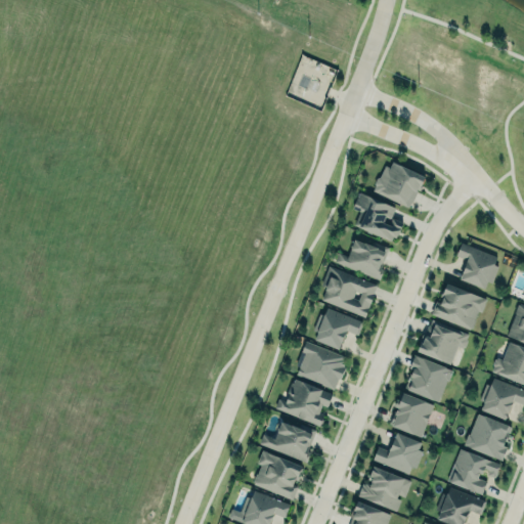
[(373,190),(409,207),(424,175),(387,159),(373,190)]
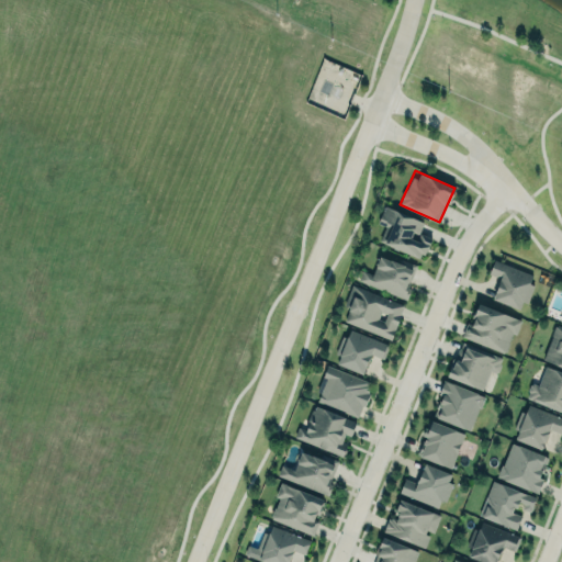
[(418,258),(378,240),(384,226),(377,223),(384,205),(423,222),(418,232),(430,237),(424,255),(420,254),(418,258)]
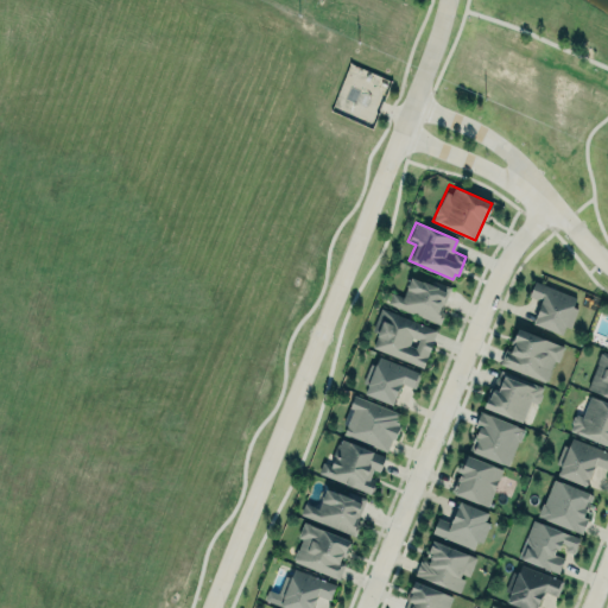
[(438,322),(451,287),(431,279),(430,284),(410,277),(403,296),(391,292),(387,304),(438,322)]
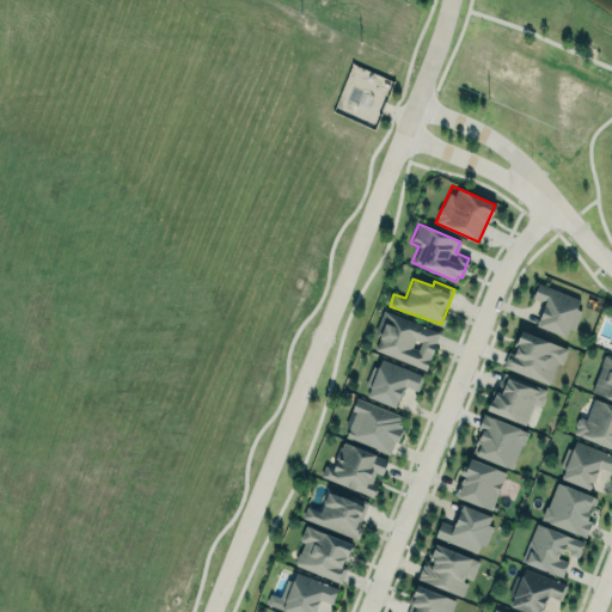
[(538,282),(579,299),(575,308),(581,311),(573,330),(568,328),(564,336),(536,325),(544,303),(532,298),(538,282)]
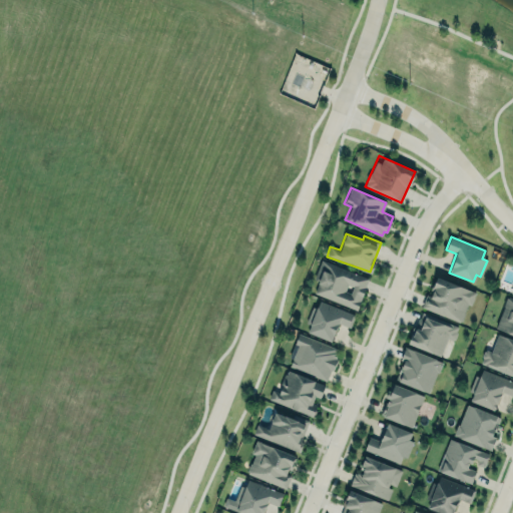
[(312,294),(357,310),(369,278),(324,262),(312,294)]
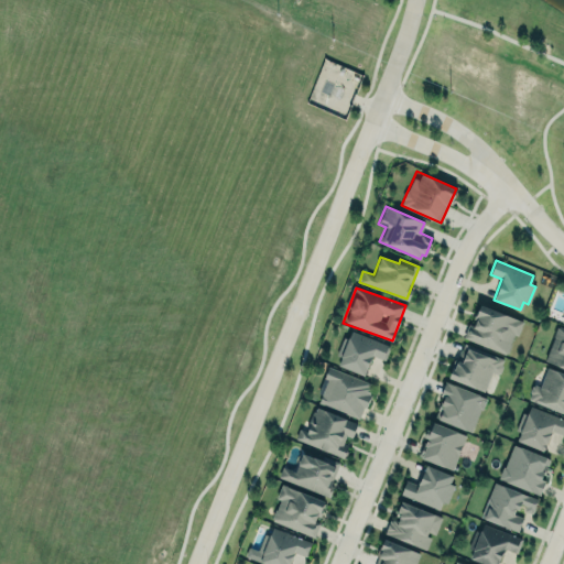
[(465,339),(508,355),(520,320),(478,304),(465,339)]
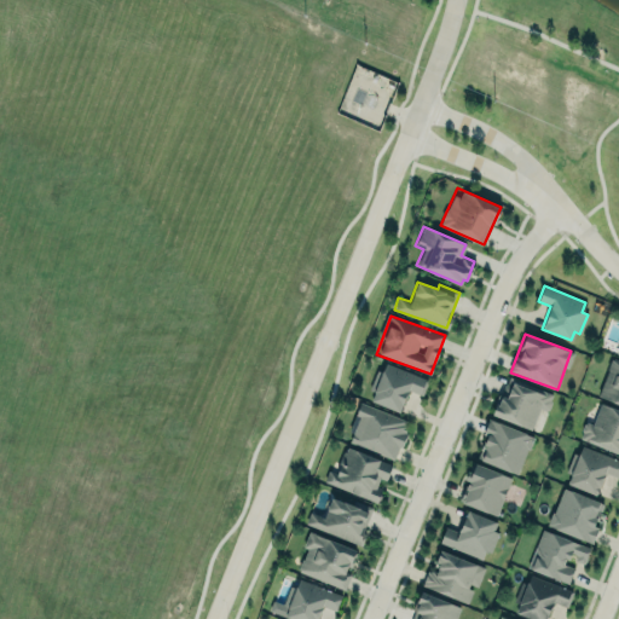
[(618,404),(597,395),(608,370),(605,369),(611,356),(618,358),(618,404)]
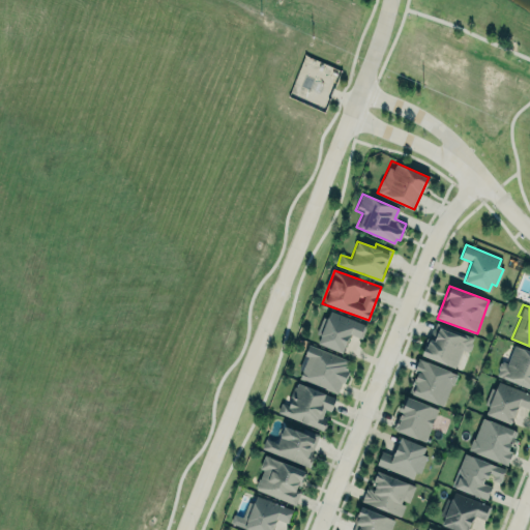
[(330,310),(326,318),(322,316),(315,332),(320,334),(317,342),(341,352),(349,332),(359,336),(364,324),(330,310)]
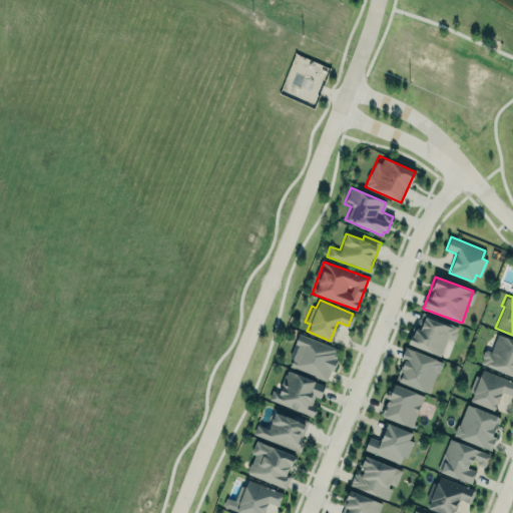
[(440,356),(447,338),(453,340),(458,327),(421,313),(409,344),(440,356)]
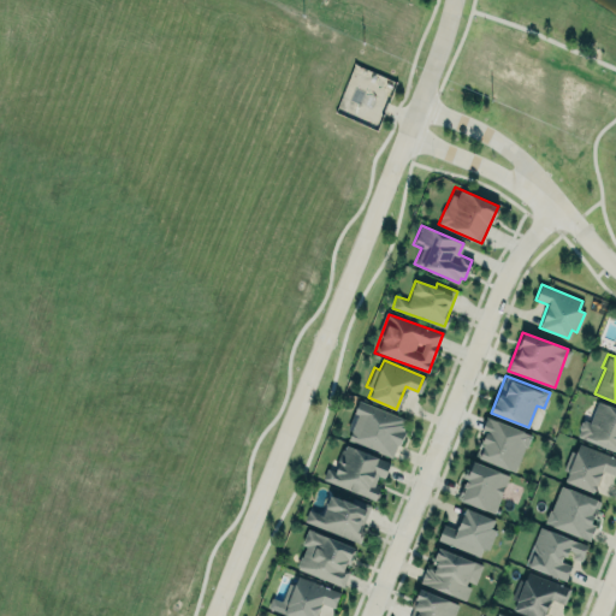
[(344,439),(394,457),(407,418),(357,401),(344,439)]
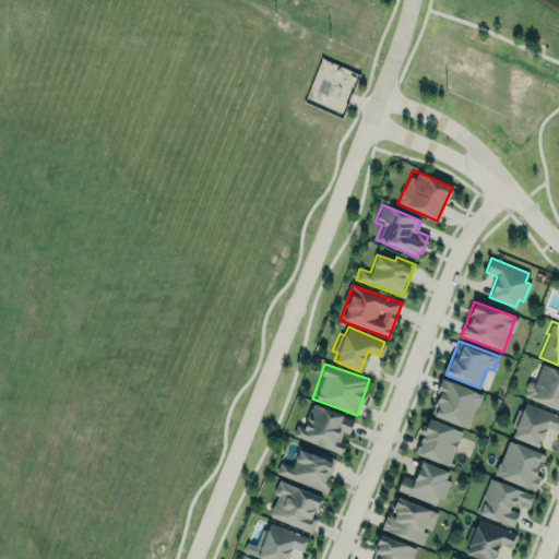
[(542,364),(558,370),(558,408),(524,395),(525,390),(524,388),(526,381),(530,381),(535,382),(542,364)]
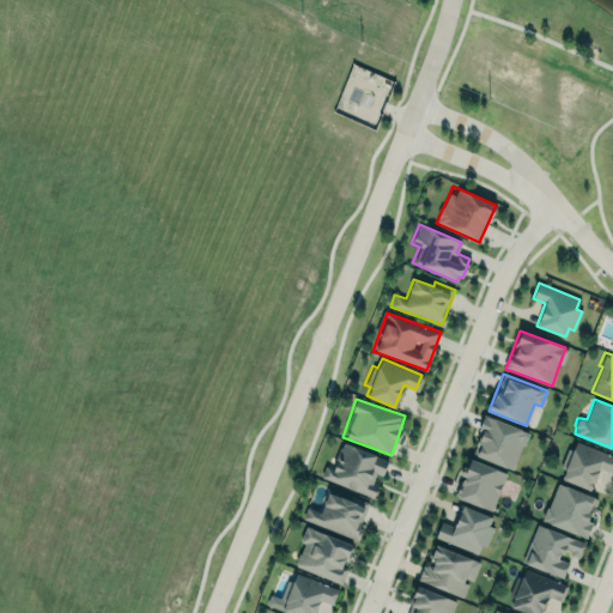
[(484,414),(529,432),(525,445),(522,444),(511,471),(475,456),(477,454),(473,450),(478,437),(481,438),(484,431),(478,429),(484,414)]
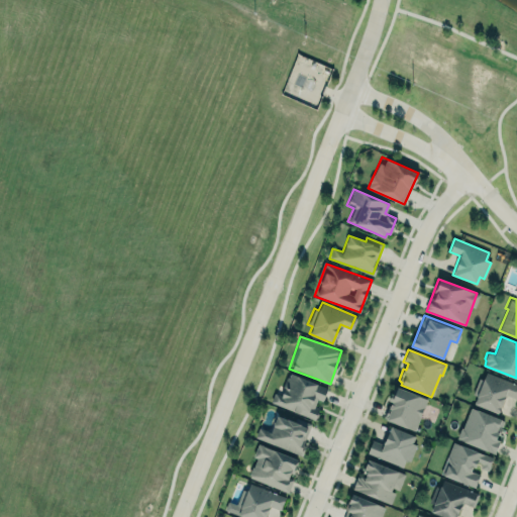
[(516,399),(516,396),(516,384),(485,372),(474,404),(498,413),(505,395),(516,399)]
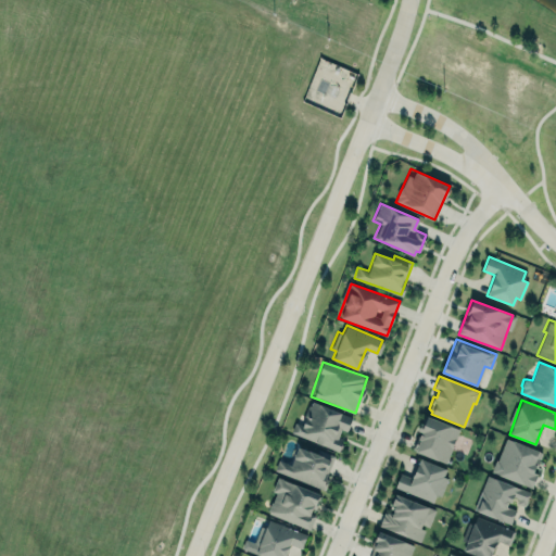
[(312,401),(310,405),(307,405),(303,415),(304,416),(302,424),(294,421),(290,431),(314,441),(314,442),(320,444),(320,443),(337,451),(338,449),(340,447),(342,444),(341,441),(342,438),(338,436),(340,429),(345,431),(352,416),(312,401)]
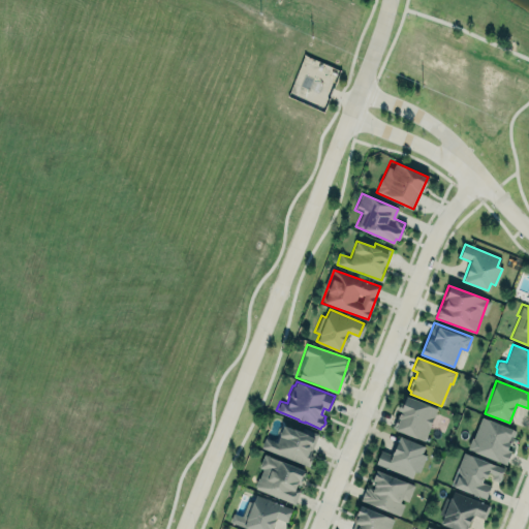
[(402,394),(436,407),(423,441),(394,430),(395,429),(392,428),(397,415),(398,415),(400,411),(396,409),(402,394)]
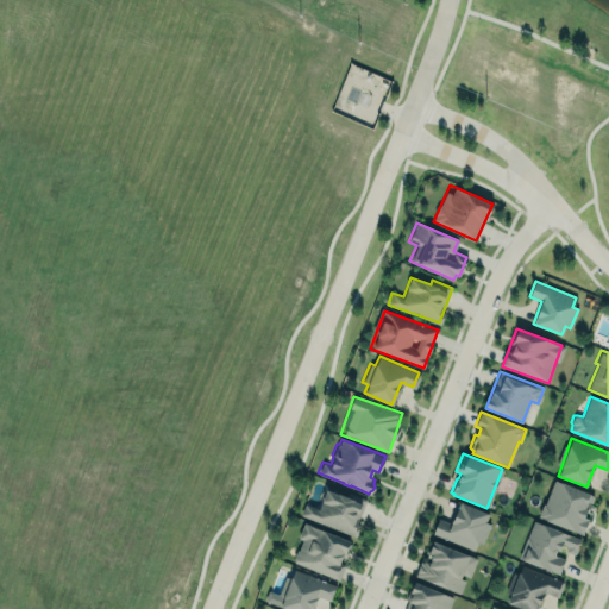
[(594,493),(551,481),(540,520),(584,532),(588,518),(586,518),(594,493)]
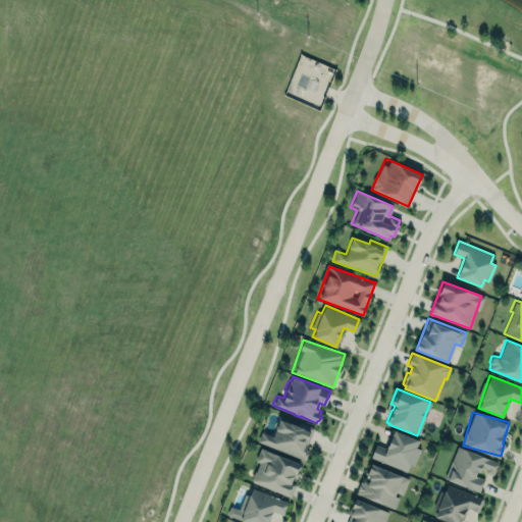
[(278,418),(297,425),(298,421),(313,427),(305,449),(308,451),(305,460),(256,440),(260,430),(271,435),(278,418)]
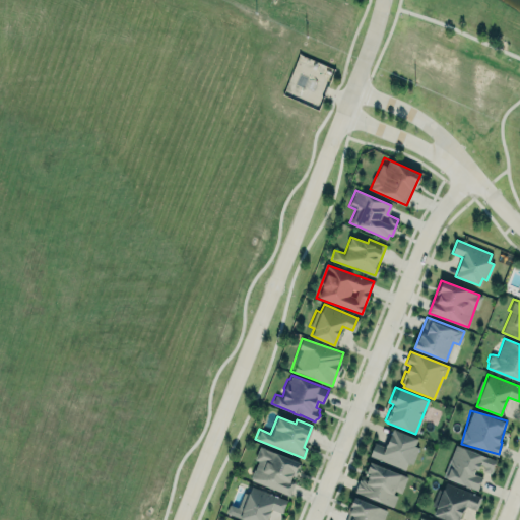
[(392,429),(416,438),(414,443),(413,445),(417,447),(411,464),(407,462),(404,469),(369,455),(371,450),(374,442),(384,446),(385,444),(386,444),(387,441),(390,435),(392,429)]
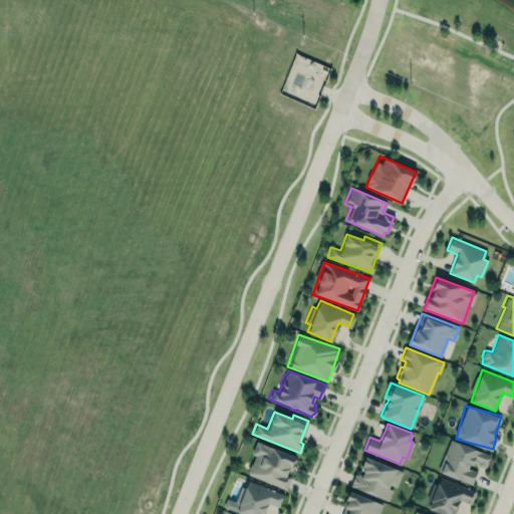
[(450,440),(439,470),(441,471),(440,472),(472,484),(477,471),(468,468),(469,464),(472,465),(474,460),(478,461),(477,465),(484,468),(490,455),(450,440)]
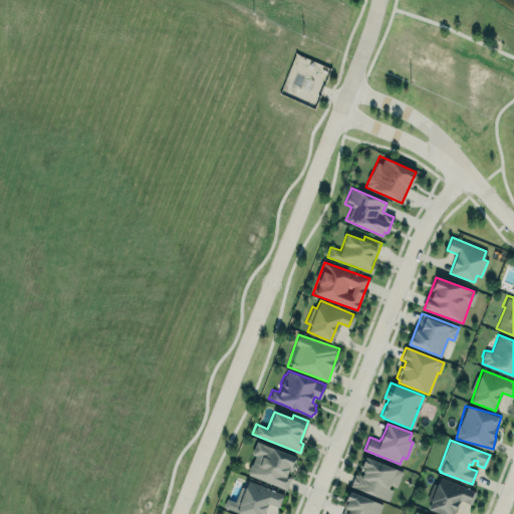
[(256,441),(295,456),(290,467),(292,467),(290,471),(287,469),(285,475),(289,476),(285,489),(247,474),(248,472),(246,472),(250,463),(251,463),(254,456),(250,454),(256,441)]
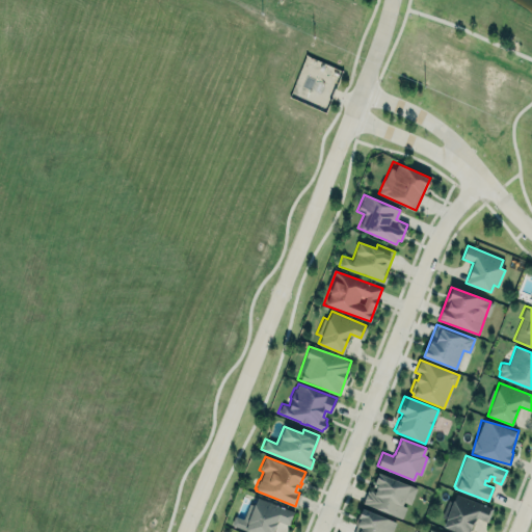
[(377,472),(372,485),(376,487),(375,491),(369,489),(369,490),(366,489),(361,504),(401,519),(405,506),(401,505),(403,501),(409,504),(417,487),(377,472)]
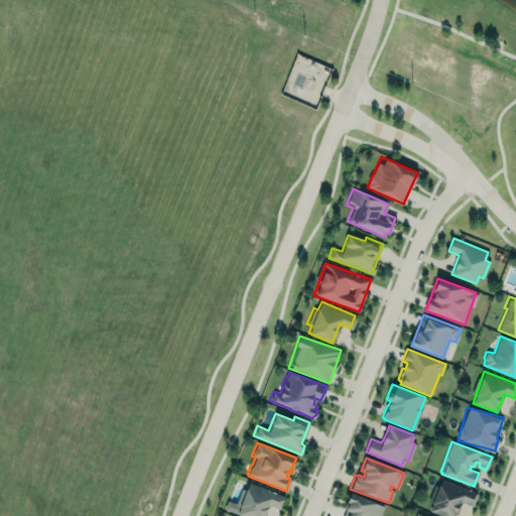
[(441,478),(479,493),(473,506),(461,501),(455,515),(443,515),(429,510),(432,501),(428,499),(434,484),(438,485),(441,478)]
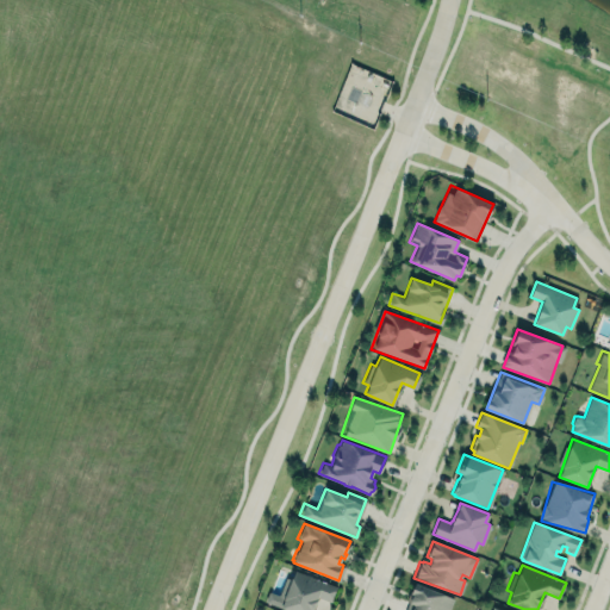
[(336,585),(293,570),(288,583),(282,580),(278,595),(268,591),(265,602),(287,609),(311,609),(317,597),(330,602),(336,585)]
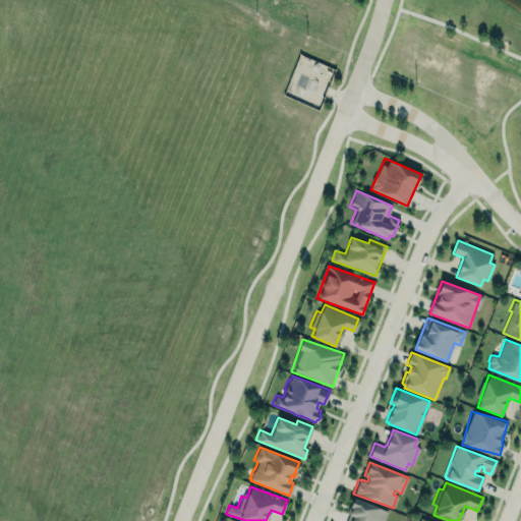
[(354,498),(387,511),(382,520),(345,520),(348,514),(346,513),(350,504),(351,505),(354,498)]
